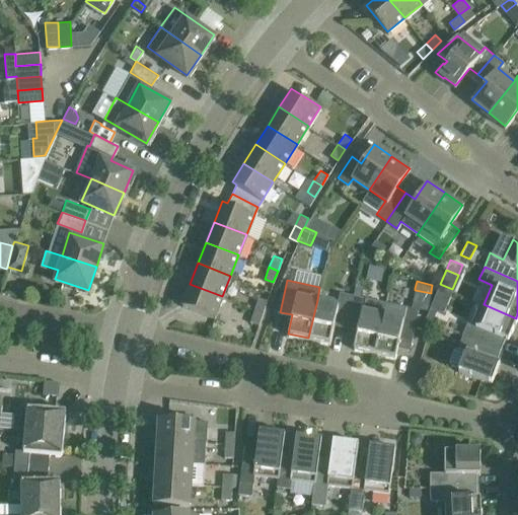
[(222,296),(190,284),(181,304),(214,316),(222,296)]
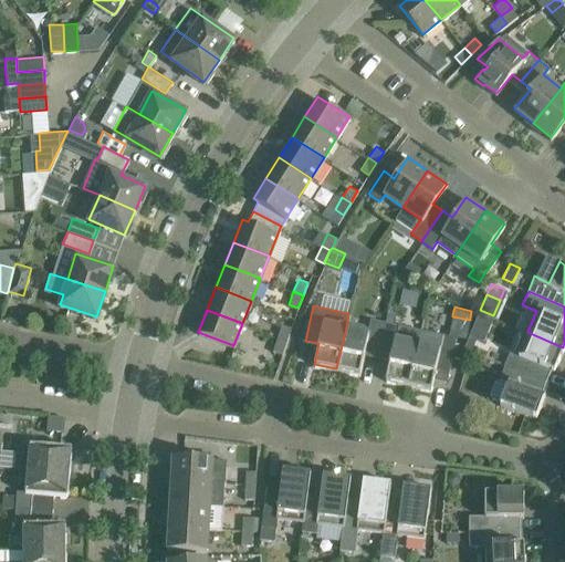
[(367,332),(346,328),(336,368),(359,373),(364,353),(377,356),(385,321),(370,318),(367,332)]
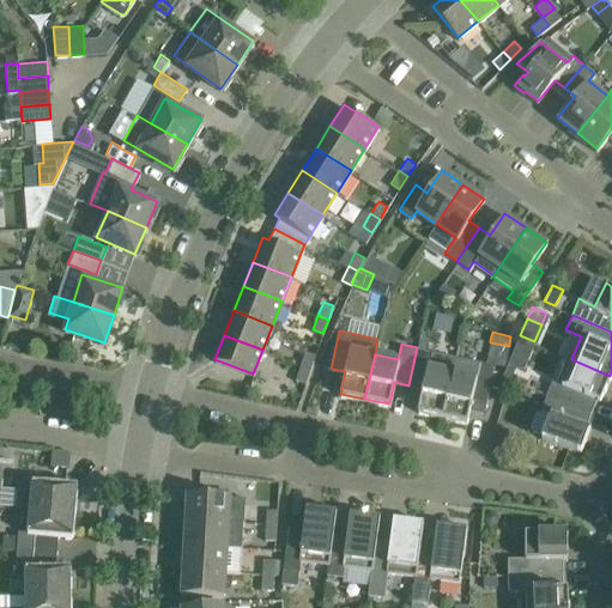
[(417,347),(408,385),(422,388),(417,409),(442,415),(455,356),(417,347)]
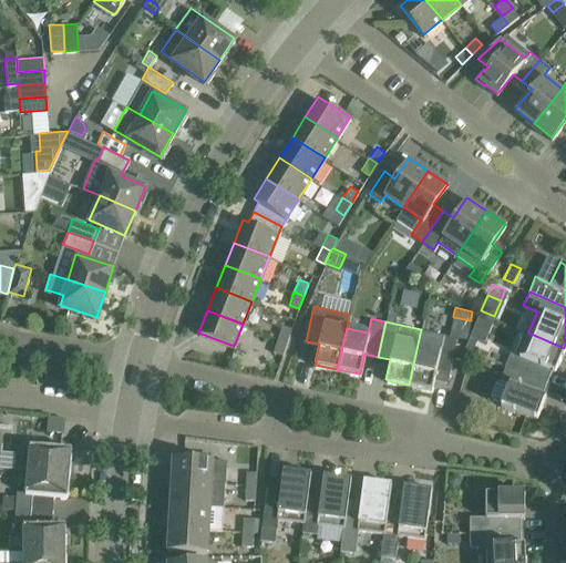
[(283,324),(278,337),(287,340),(291,327),(283,324)]
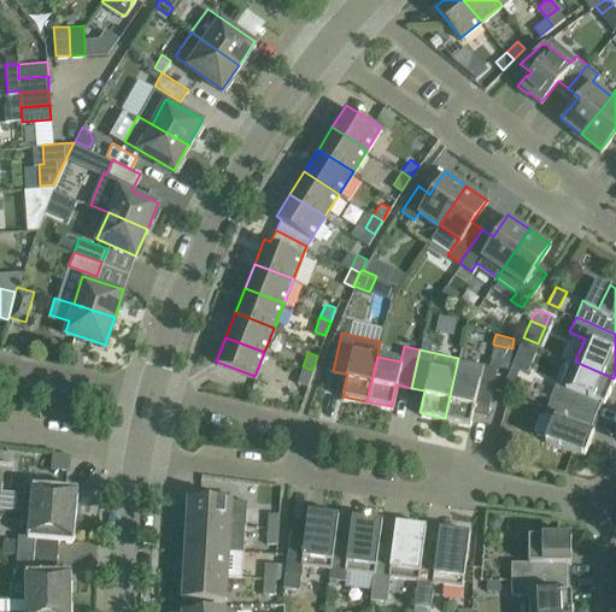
[(458,358),(445,418),(469,423),(474,401),(488,405),(497,366),(496,365),(458,358)]
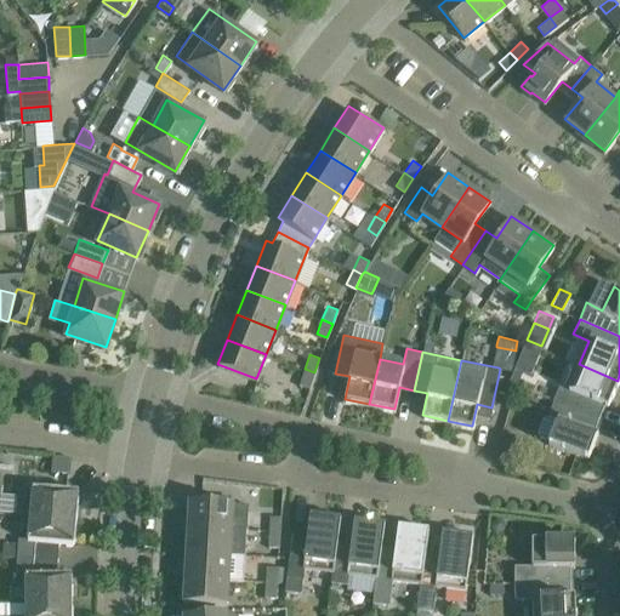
[(618,381),(579,364),(576,369),(573,366),(567,381),(570,383),(569,387),(559,383),(553,399),(598,416),(603,404),(608,405),(613,395),(618,381)]
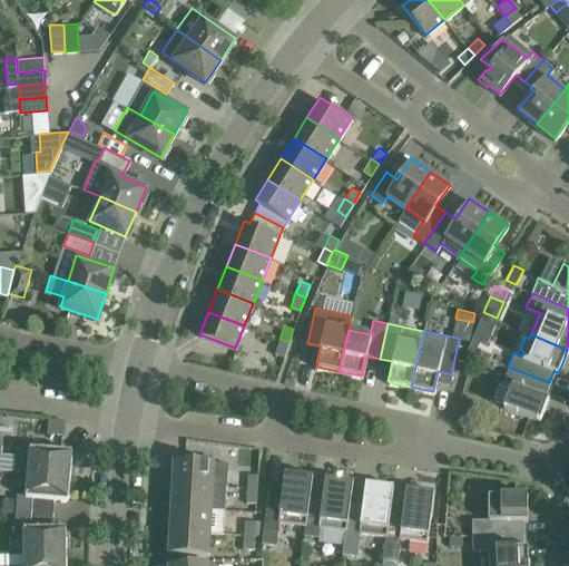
[(288,342),(280,339),(275,352),(284,355),(288,342)]
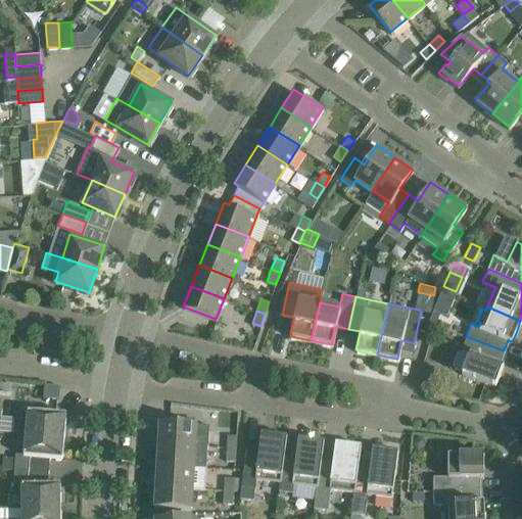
[(461,349),(458,350),(453,363),(454,367),(463,370),(462,372),(488,382),(495,385),(497,378),(500,372),(504,363),(500,362),(504,350),(466,336),(461,349)]
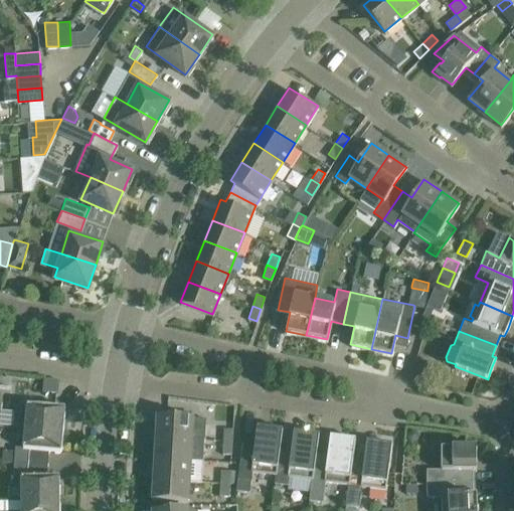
[(419,358),(413,374),(421,377),(427,360),(419,358)]
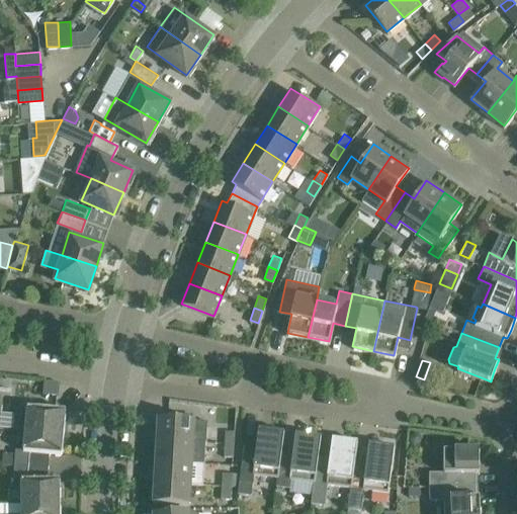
[(45,378),(44,392),(59,394),(60,380),(45,378)]
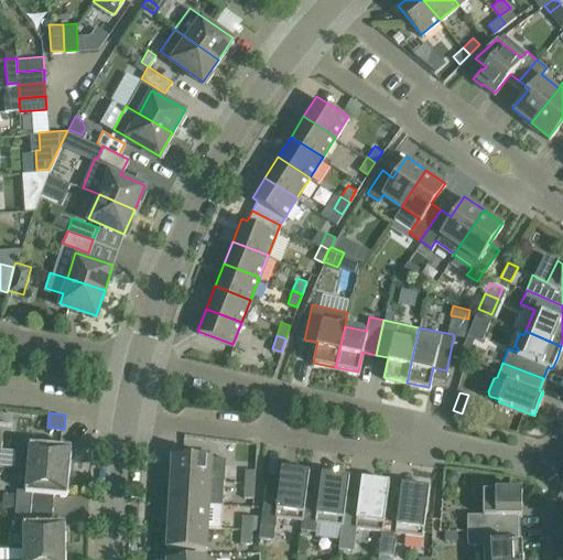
[(28,465),(68,470),(71,444),(30,441),(28,465)]
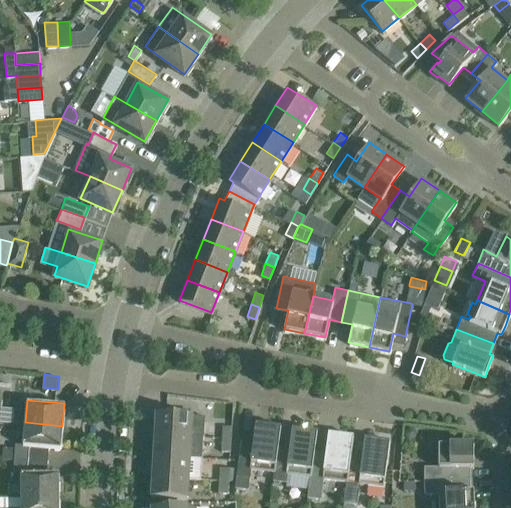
[(206,414),(192,413),(156,411),(155,433),(190,435),(205,436),(206,414)]
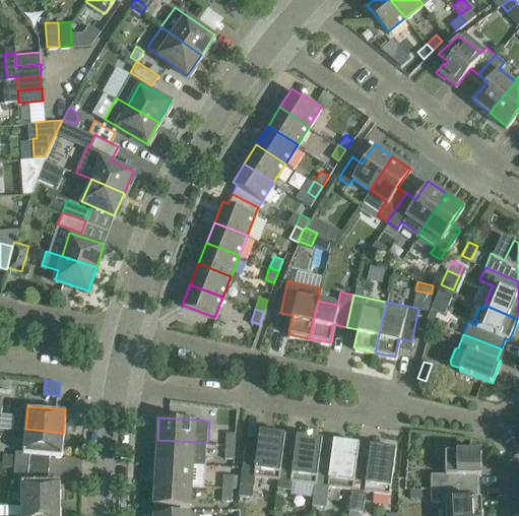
[(63,433),(25,429),(23,450),(15,450),(14,453),(14,465),(27,466),(29,452),(61,455),(63,433)]
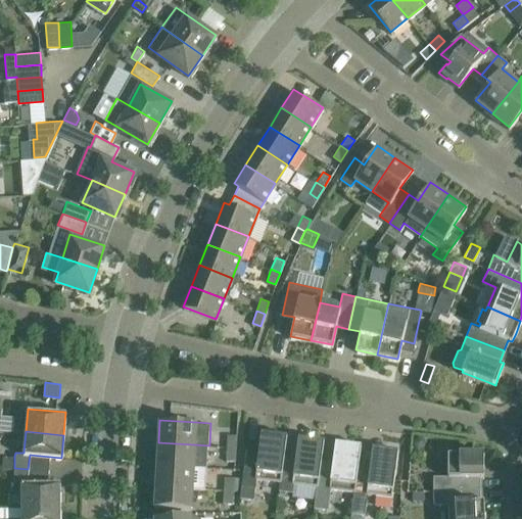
[(283,461),(286,434),(261,431),(257,458),(246,456),(247,450),(245,450),(243,470),(239,497),(253,499),(256,477),(279,480),(283,461)]
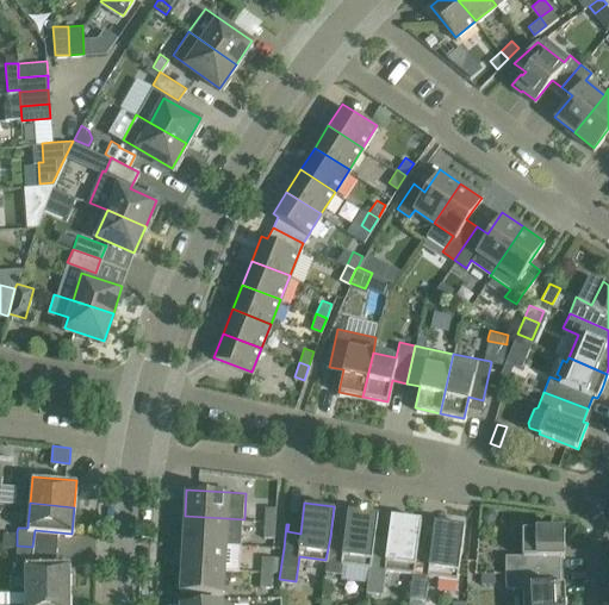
[(265,521),(274,521),(275,505),(265,505),(265,521)]
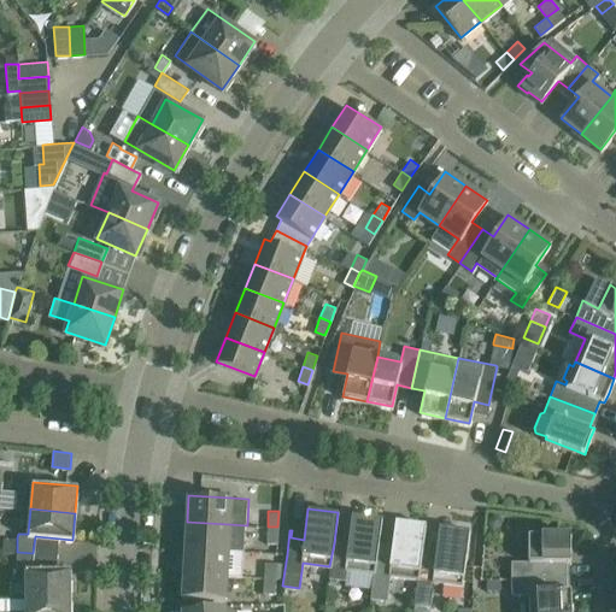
[(334,543),(329,566),(328,577),(345,580),(346,569),(373,572),(377,549),(382,518),(352,515),(347,545),(334,543)]
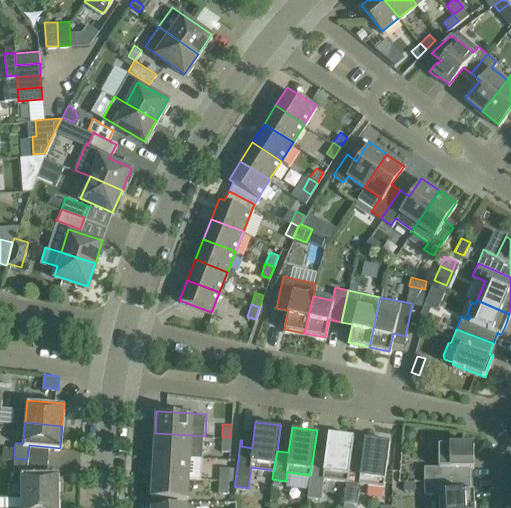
[(313,456),(309,475),(307,495),(320,497),(323,477),(346,480),(347,480),(350,460),(353,435),(328,432),(325,457),(313,456)]
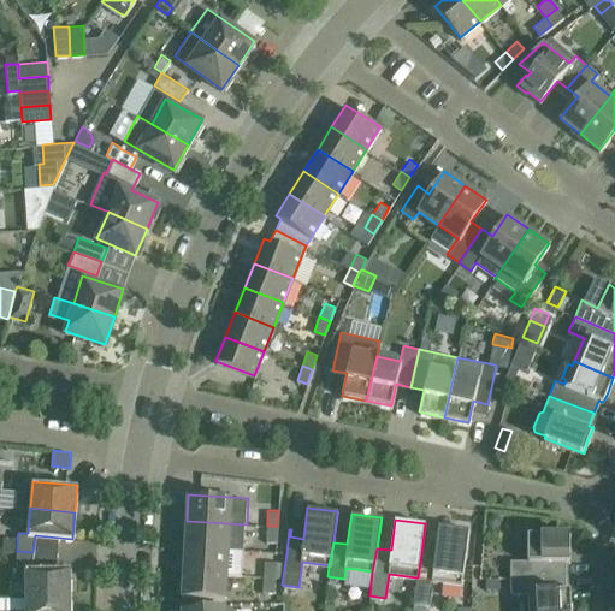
[(187,521),(184,545),(228,547),(229,523),(187,521)]
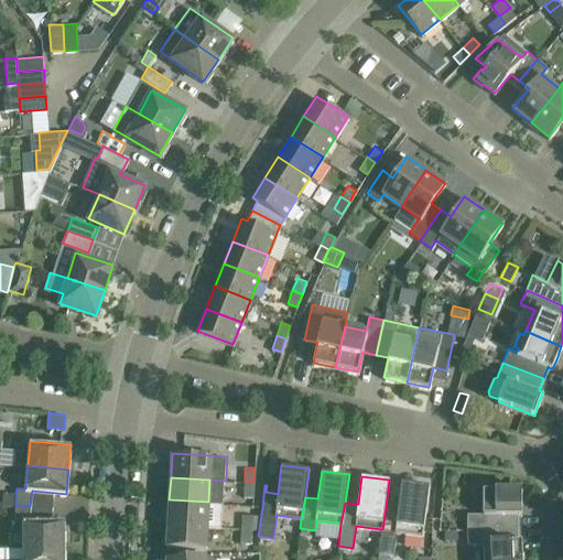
[(382,529),(381,529),(378,551),(393,553),(396,531),(422,535),(429,485),(401,481),(398,509),(386,507),(382,529)]
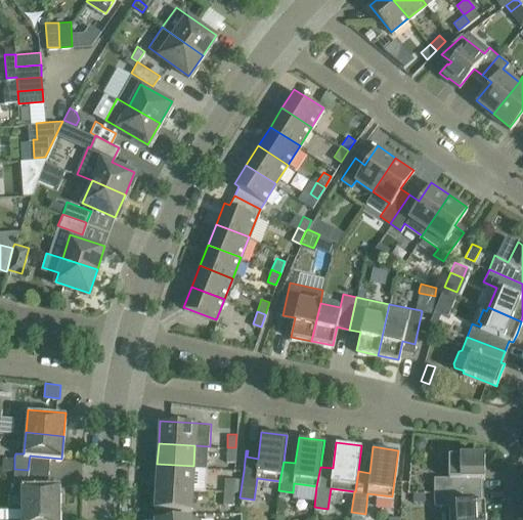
[(235,447),(227,447),(226,460),(235,461),(235,447)]
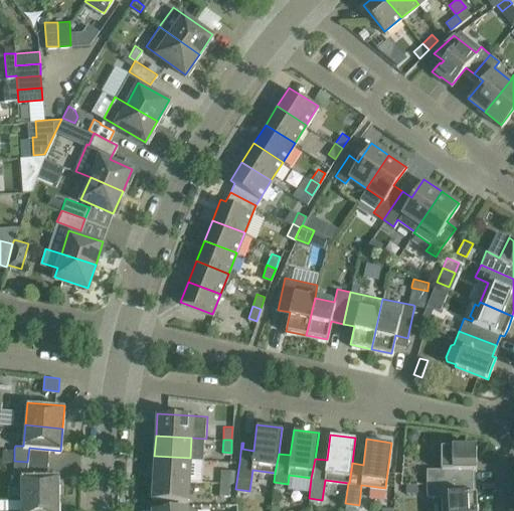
[(426,481),(472,480),(472,469),(476,469),(476,460),(476,453),(476,446),(441,446),(441,468),(425,468),(426,481)]
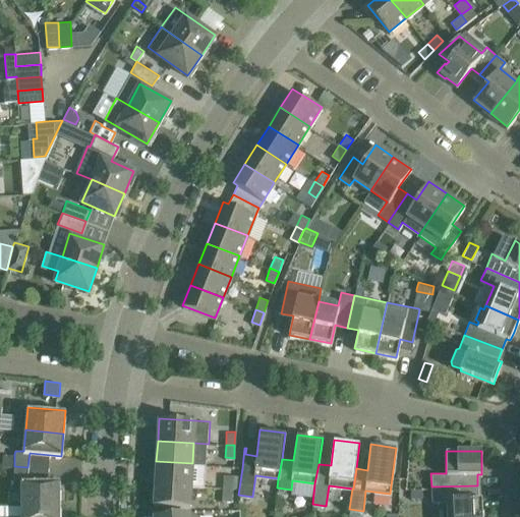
[(14,466),(14,454),(2,453),(2,465),(14,466)]
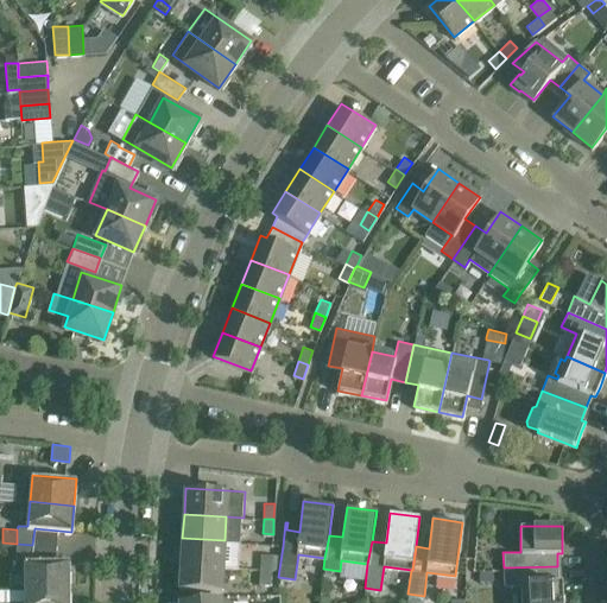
[(225,540),(182,538),(181,563),(223,565),(238,566),(239,541),(225,540)]
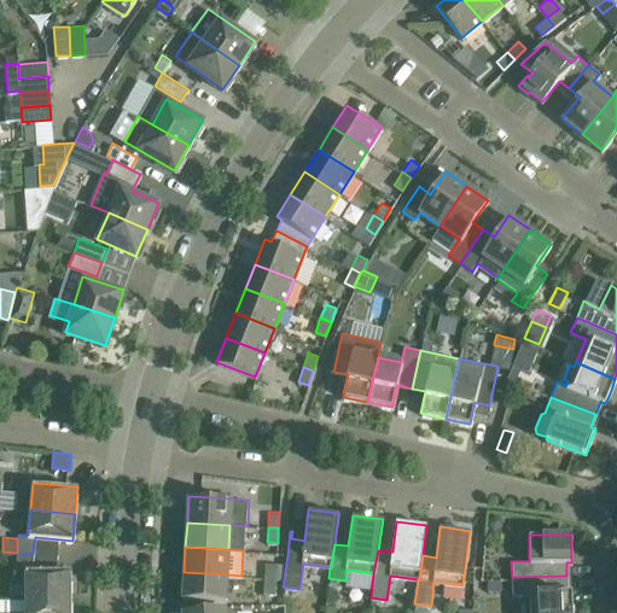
[(33,554),(17,553),(16,571),(16,581),(25,581),(25,596),(71,596),(71,570),(31,570),(33,554)]
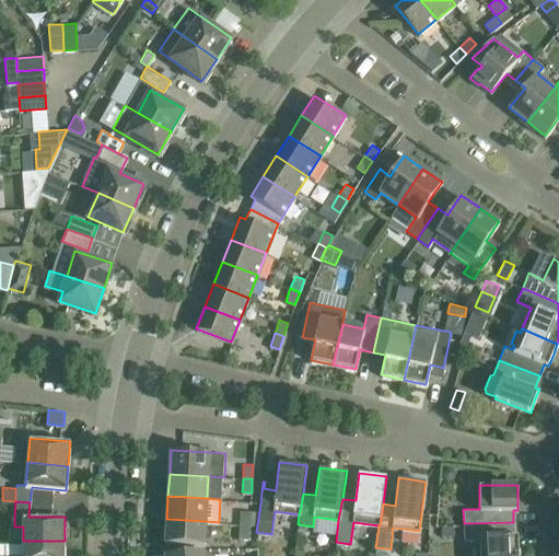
[(240,523),(249,524),(251,510),(241,510),(240,523)]
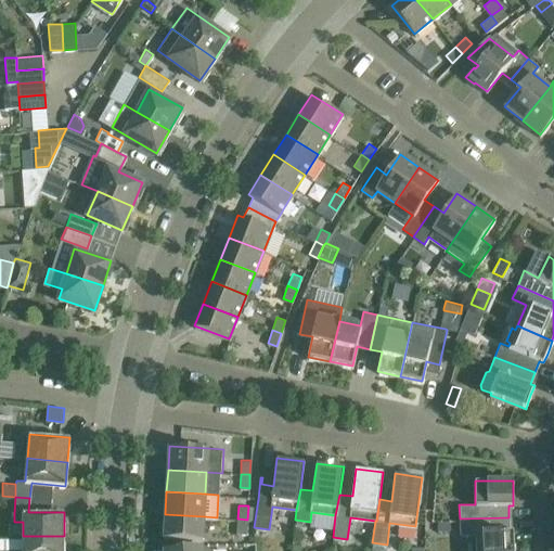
[(204,516),(165,514),(164,537),(203,539),(204,516)]
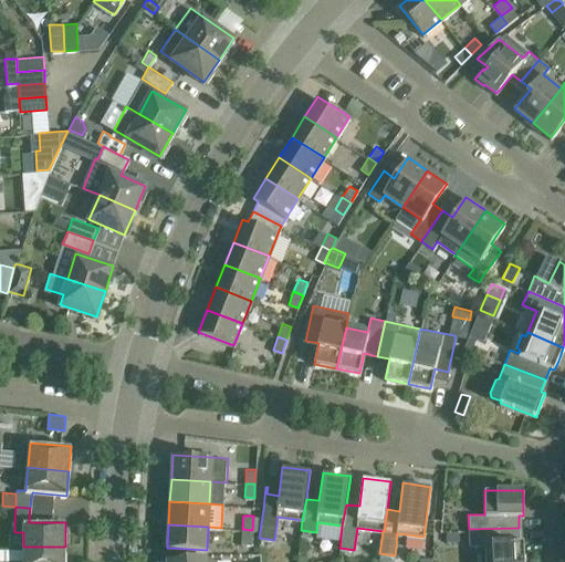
[(519,528),(469,529),(469,545),(484,544),(485,561),(524,561),(524,541),(520,541),(519,528)]
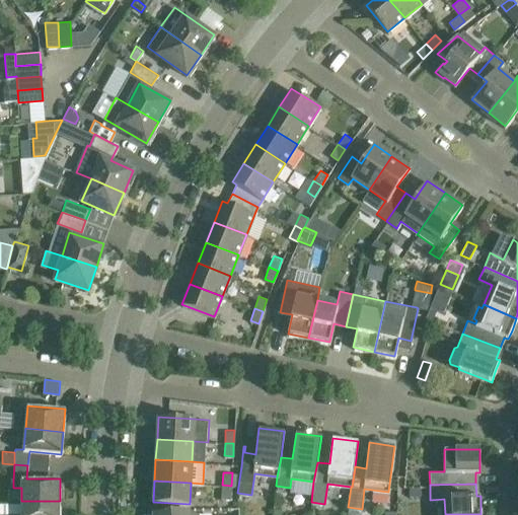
[(231,486),(222,485),(221,498),(230,498),(231,486)]
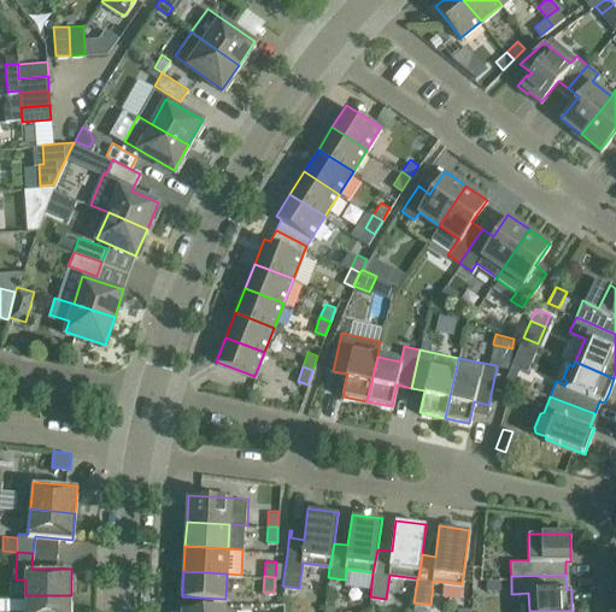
[(486,587),(499,587),(498,577),(486,576),(486,587)]
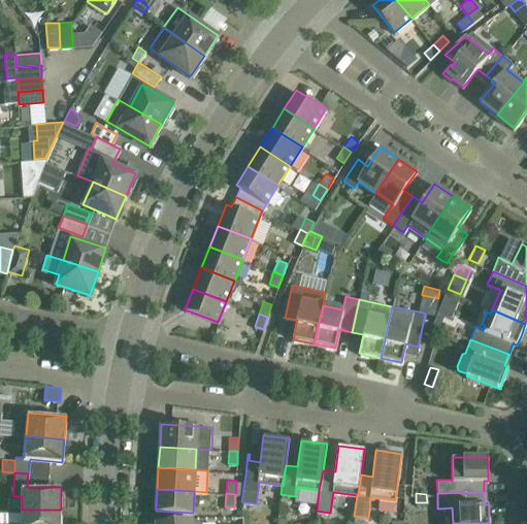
[(60,523),(61,510),(22,510),(22,523),(0,523),(60,523)]
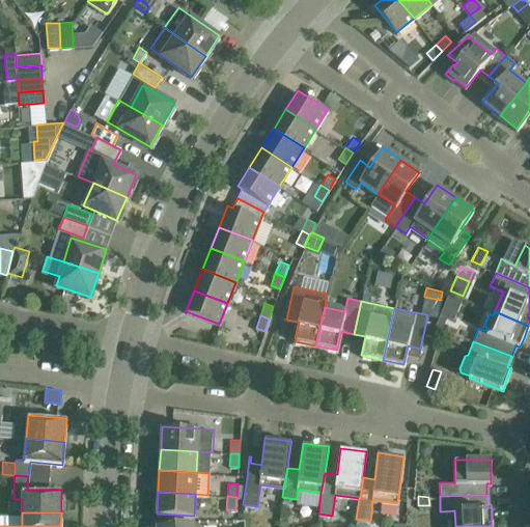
[(279,518),(278,526),(286,526),(288,519),(279,518)]
